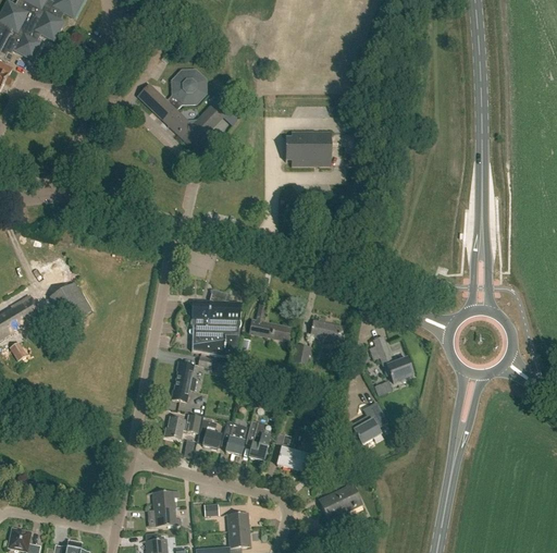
[(0,88),(4,81),(9,83),(12,76),(8,74),(12,66),(4,62),(8,57),(10,58),(12,53),(10,52),(14,45),(16,46),(14,48),(32,57),(40,40),(37,38),(40,32),(53,38),(63,19),(60,17),(64,10),(73,15),(81,0),(54,0),(16,0),(15,3),(10,0),(7,0),(0,12),(0,88)]
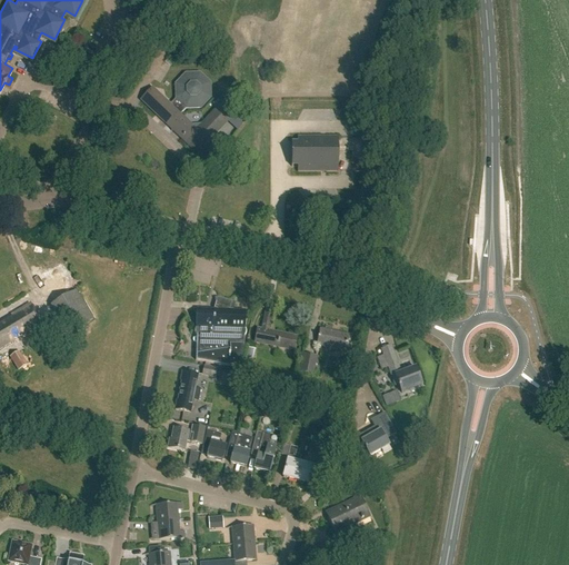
[(210,80),(200,70),(186,71),(177,81),(177,95),(171,100),(181,109),(186,105),(201,103),(211,95),(210,80)]
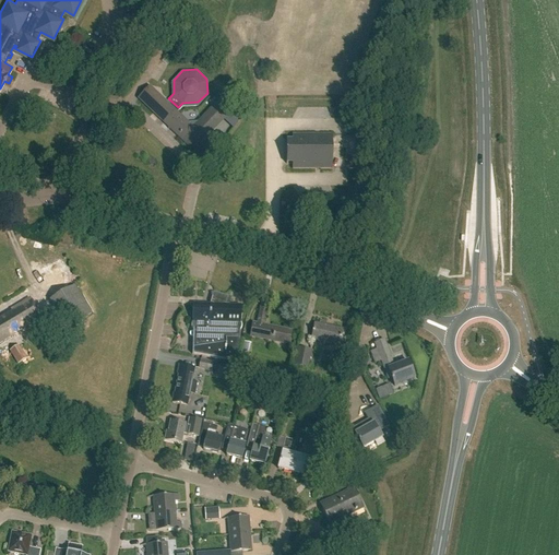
[(193,125),(150,83),(139,94),(188,141),(195,134),(201,139),(225,114),(214,103),(193,125)]
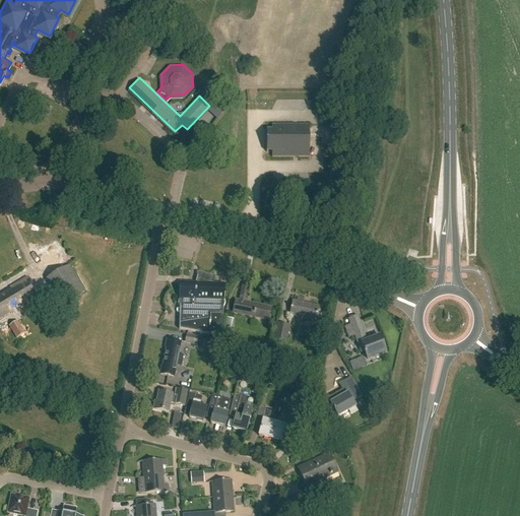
[(308,153),(308,121),(271,122),(271,127),(265,127),(266,148),(271,148),(271,153),(308,153)]
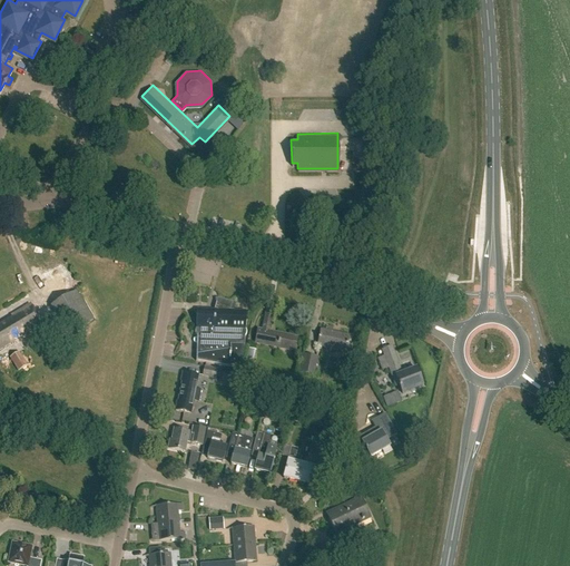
[(74,328),(82,322),(92,315),(76,288),(71,290),(59,269),(43,277),(56,299),(74,328)]
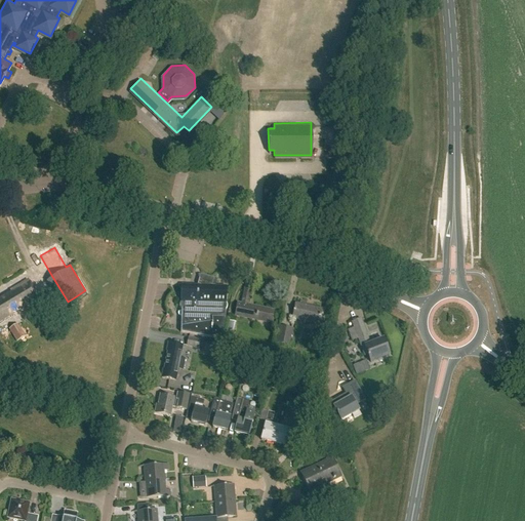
[(182,298),(180,314),(180,329),(220,336),(225,315),(226,283),(213,283),(213,275),(200,271),(199,282),(180,282),(180,298),(182,298)]
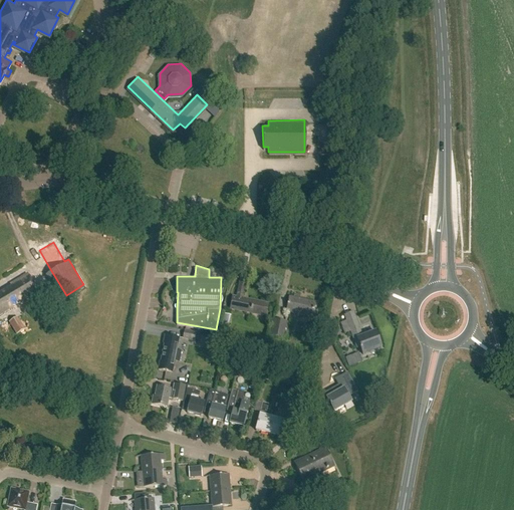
[(8,278),(11,283),(21,299),(24,297),(25,299),(39,291),(25,268),(8,278)]
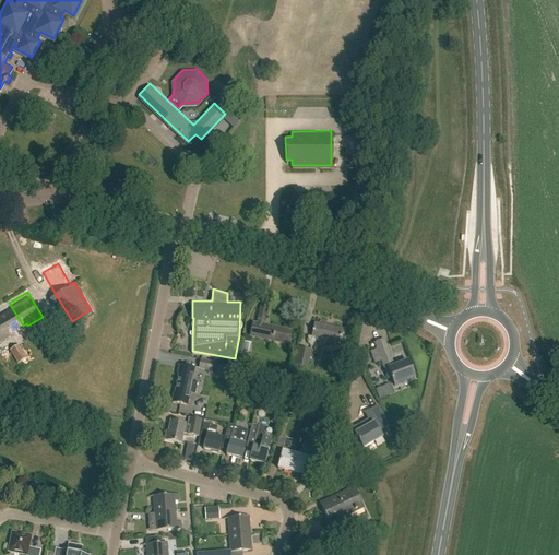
[(266,305),(259,304),(256,320),(252,319),(249,333),(288,341),(290,327),(263,321),(266,305)]
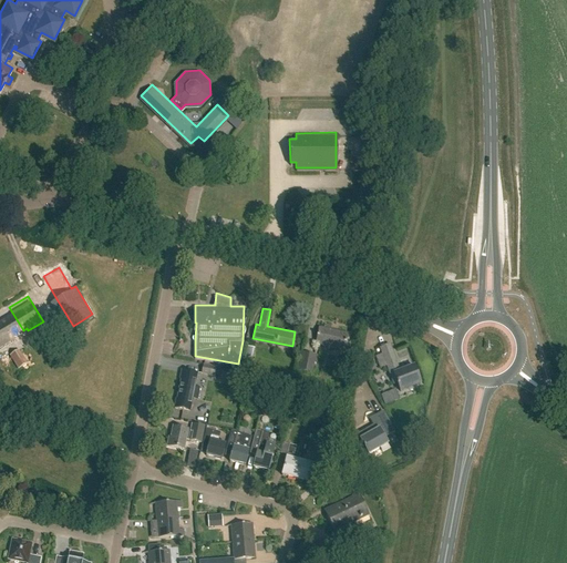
[(0,344),(23,330),(12,313),(0,319),(0,344)]
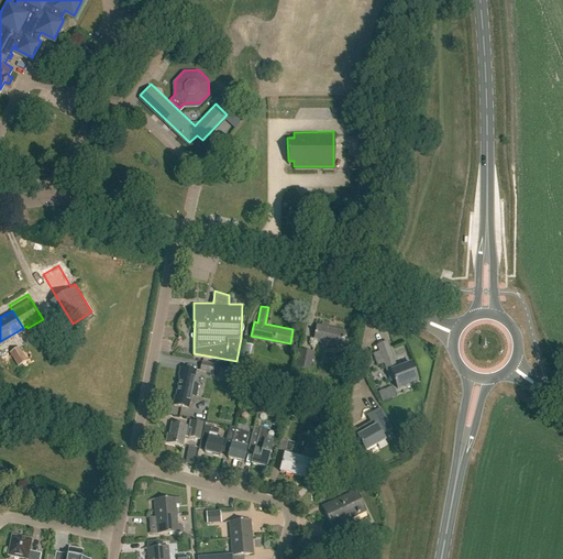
[(329,320),(321,318),(320,322),(317,321),(313,338),(342,343),(345,328),(328,324),(329,320)]
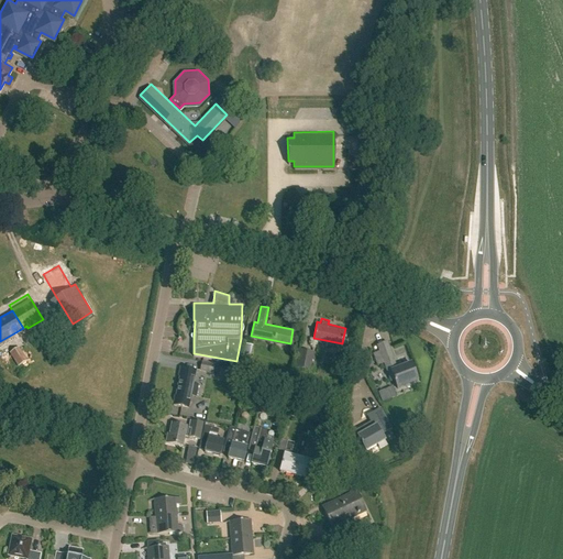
[(397,365),(387,339),(377,342),(379,348),(373,350),(377,361),(384,359),(390,377),(393,377),(394,379),(395,379),(397,385),(417,377),(415,371),(411,361),(397,365)]
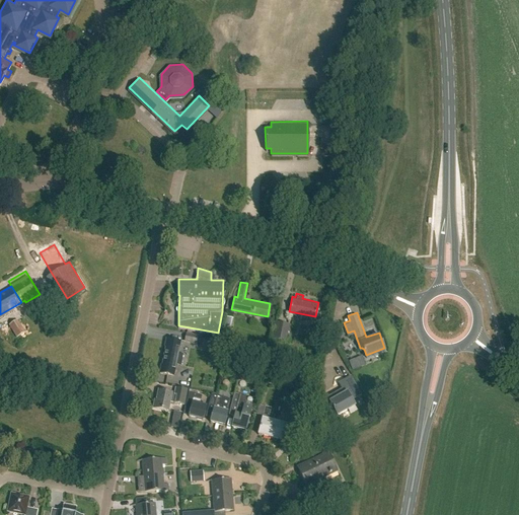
[(232,315),(225,313),(221,332),(228,333),(232,315)]
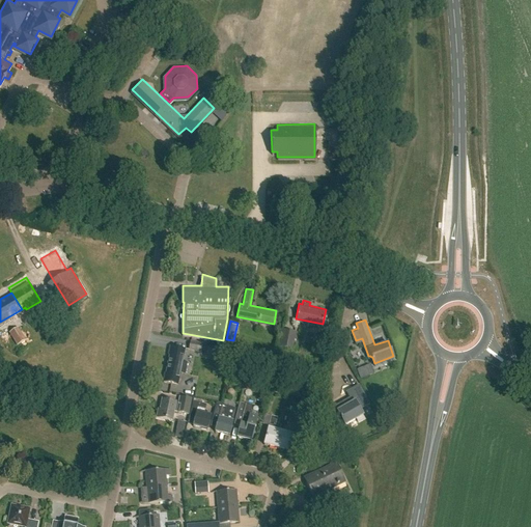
[(294,329),(281,327),(278,343),(290,345),(294,329)]
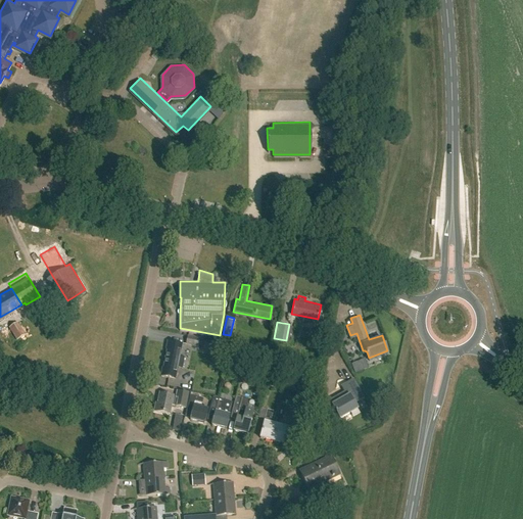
[(197,343),(198,335),(187,333),(185,341),(197,343)]
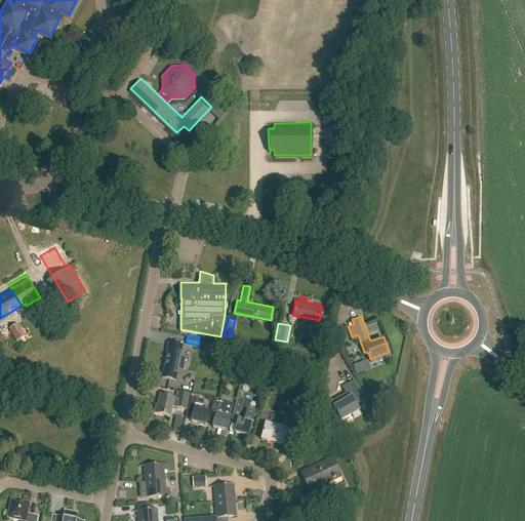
[(203,348),(220,351),(223,341),(205,337),(203,348)]
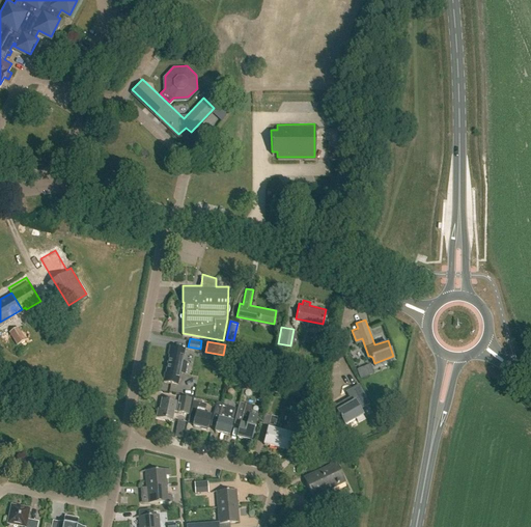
[(169,353),(167,361),(186,365),(187,360),(182,358),(184,347),(170,343),(168,353),(169,353)]
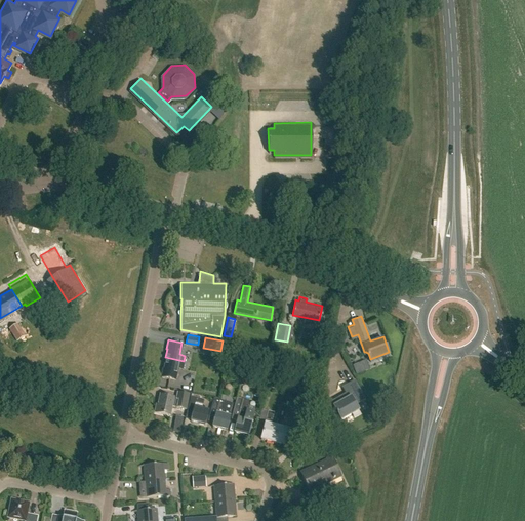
[(182,367),(184,361),(165,357),(163,366),(162,366),(161,374),(174,377),(176,366),(182,367)]
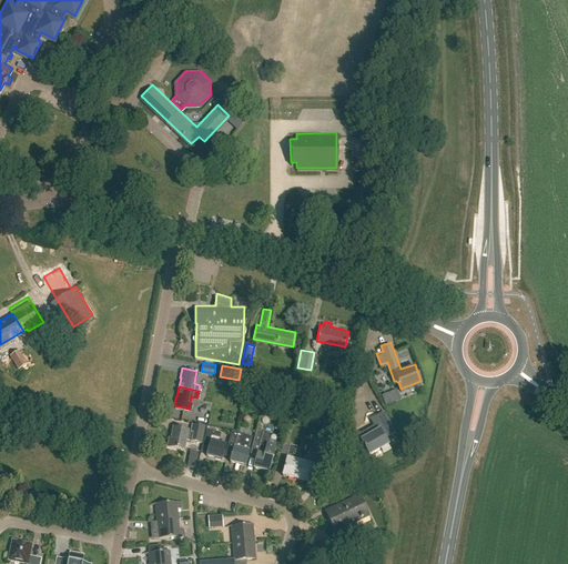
[(331,409),(320,406),(318,414),(330,416),(331,409)]
